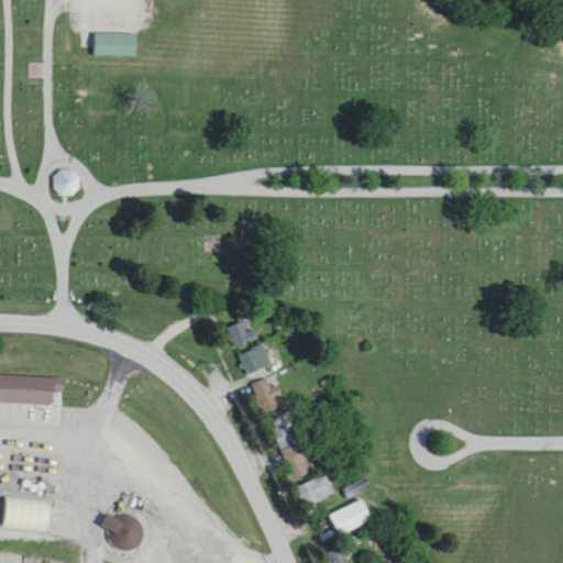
[(134,33),(94,33),(94,57),(134,57),(134,33)]
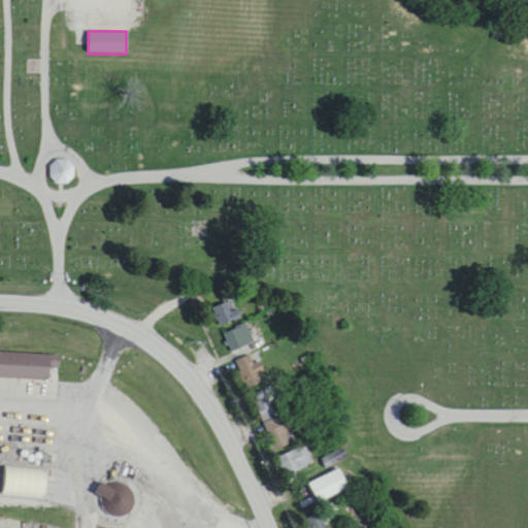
[(63,186),(76,172),(61,158),(47,172),(63,186)]
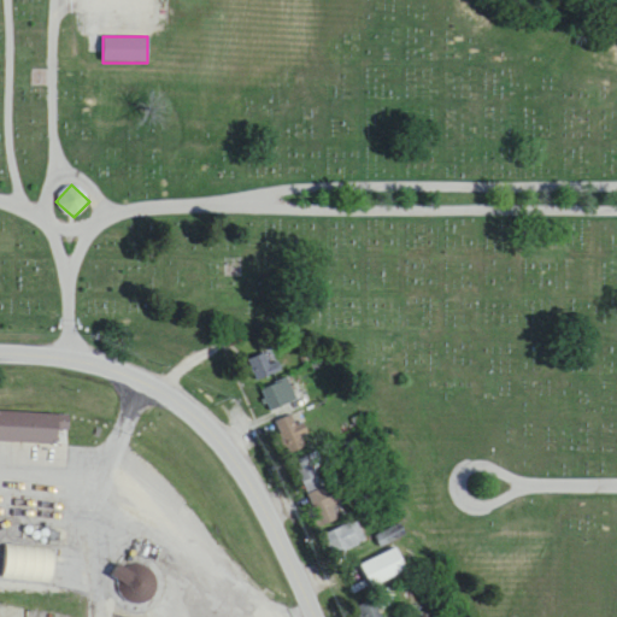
[(282,371),(278,362),(271,365),(265,353),(248,360),(258,382),(282,371)]
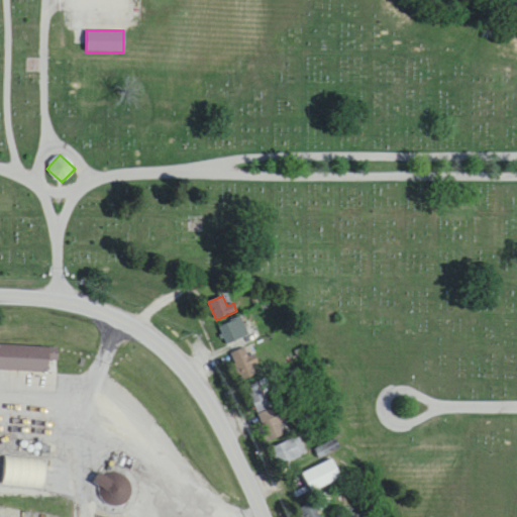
[(248,335),(240,317),(219,327),(227,345),(248,335)]
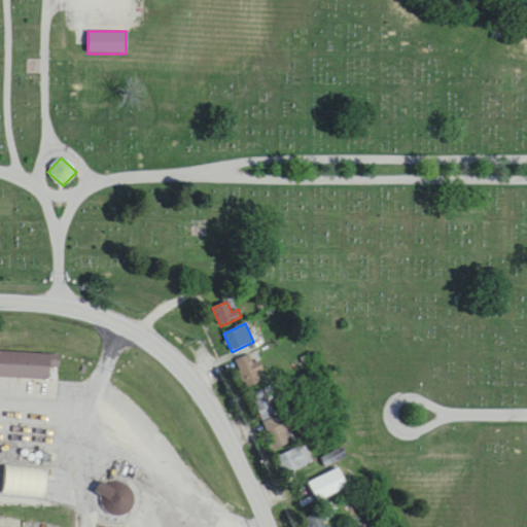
[(0,351),(0,377),(50,380),(50,367),(59,369),(59,355),(0,351)]
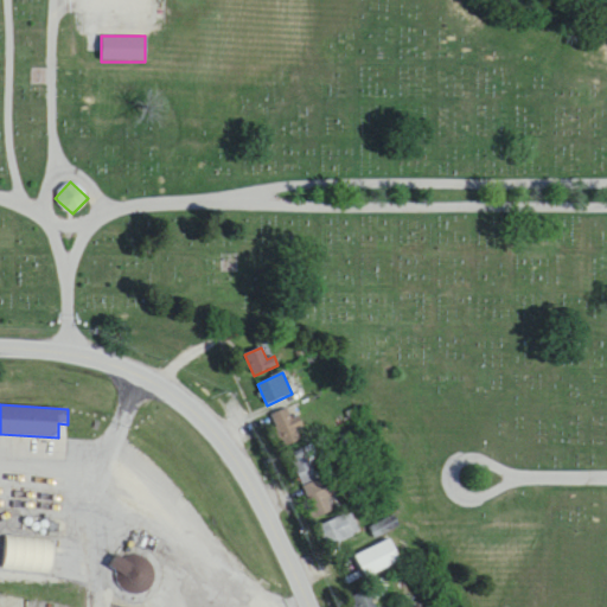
[(282,447),(306,439),(300,420),(294,422),(289,409),(272,415),(282,447)]
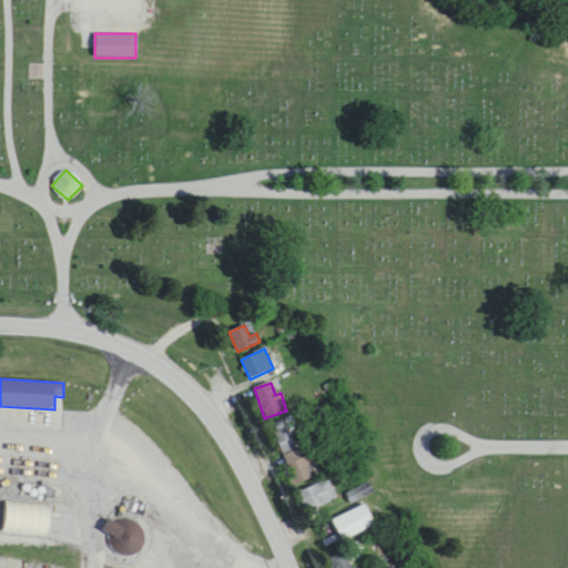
[(297,446),(293,438),(301,434),(292,416),(271,426),(284,453),(297,446)]
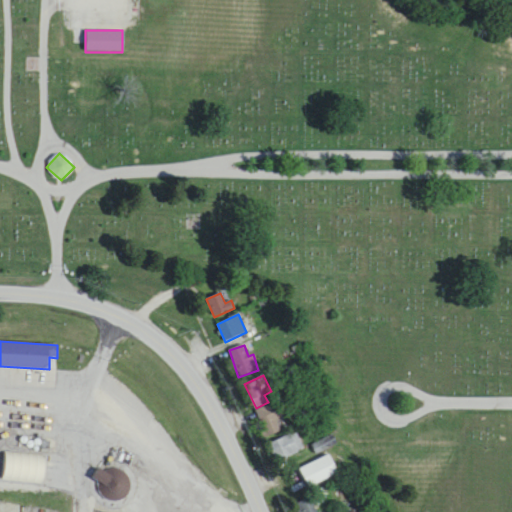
[(254,413),(266,438),(287,428),(275,403),(254,413)]
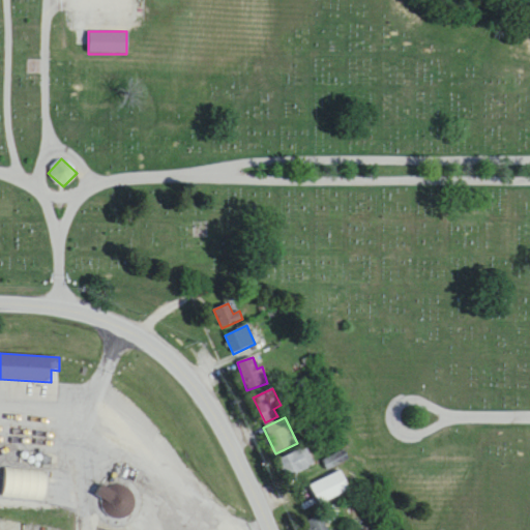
[(284,478),(315,468),(308,449),(277,459),(284,478)]
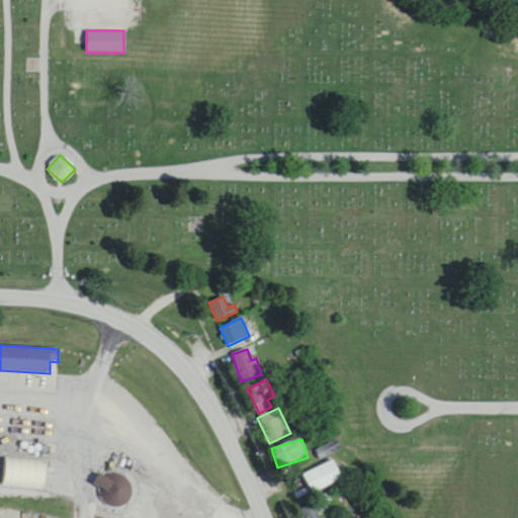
[(304,476),(314,495),(343,480),(333,460),(304,476)]
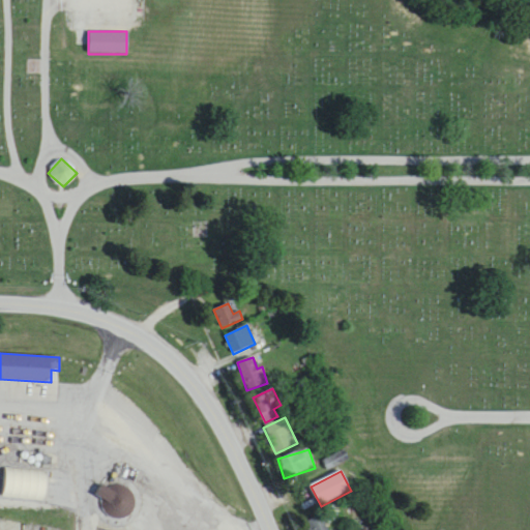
[(96,498),(109,502),(105,514),(127,522),(136,495),(101,483),(96,498)]
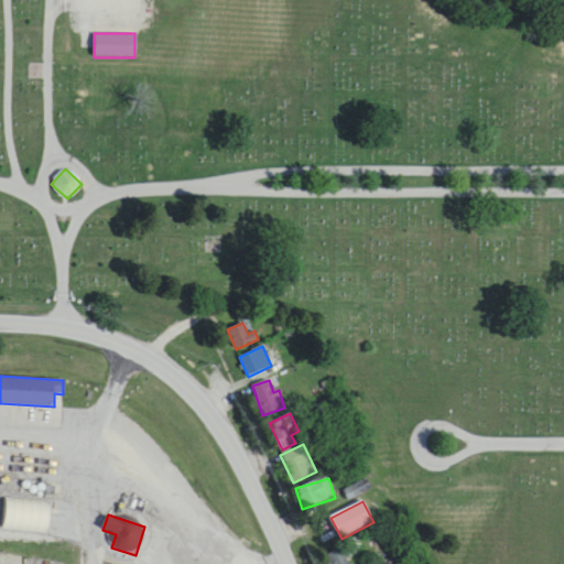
[(328,554),(331,563),(348,563),(344,550),(328,554)]
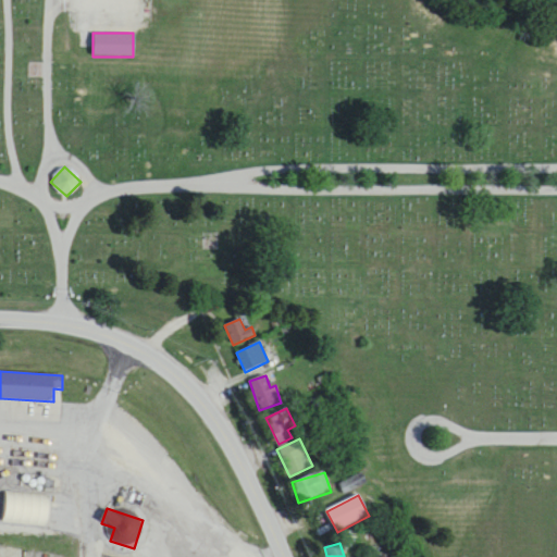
All buildings are outlined.
